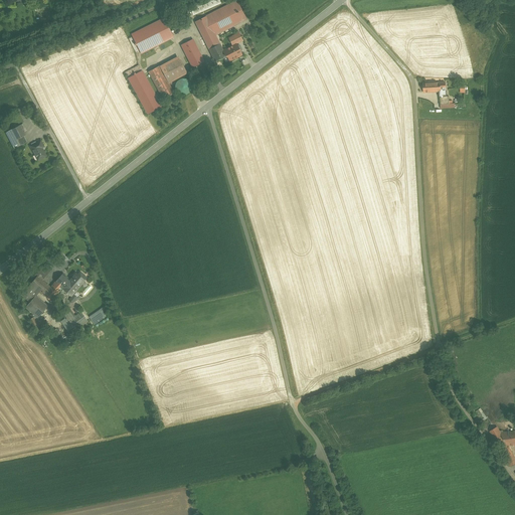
[(219,0),(204,0),(189,7),(193,14),(220,2),(219,0)]
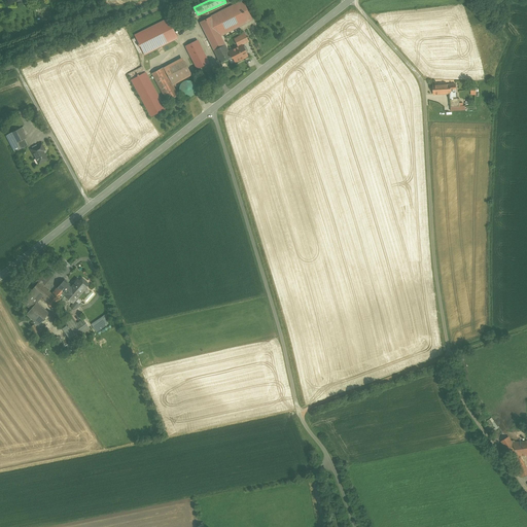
[(243,0),(200,23),(220,62),(231,57),(229,53),(220,36),(252,20),(243,0)]
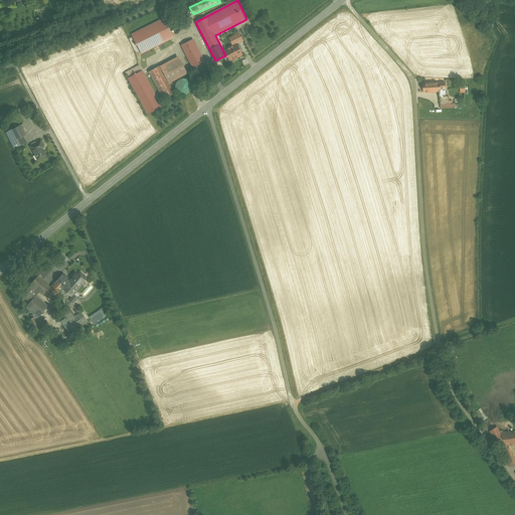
[(163,17),(130,33),(140,54),(173,38),(163,17)]
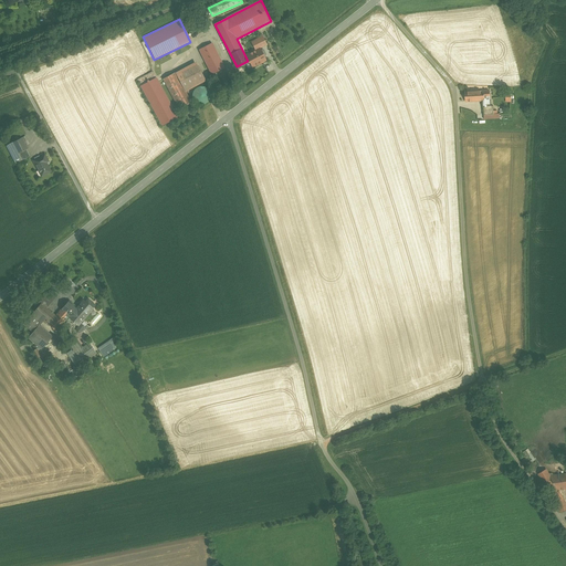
[(263,37),(255,40),(258,43),(260,48),(266,44),(263,37)]
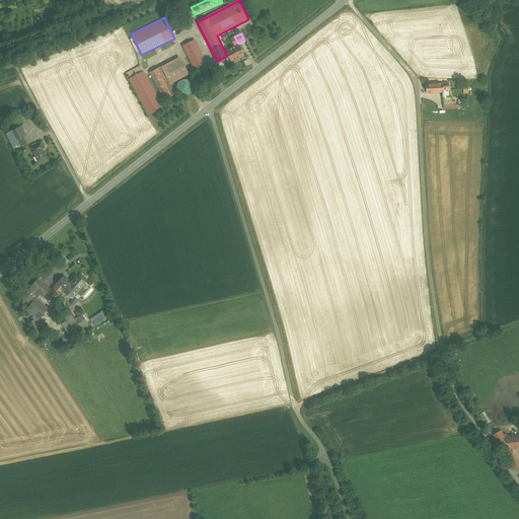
[(236,40),(232,42),(234,46),(230,48),(231,49),(225,52),(227,56),(227,57),(230,57),(231,61),(236,59),(237,59),(241,57),(242,56),(243,55),(241,51),(243,51),(243,50),(241,47),(240,46),(239,47),(238,44),(236,40)]
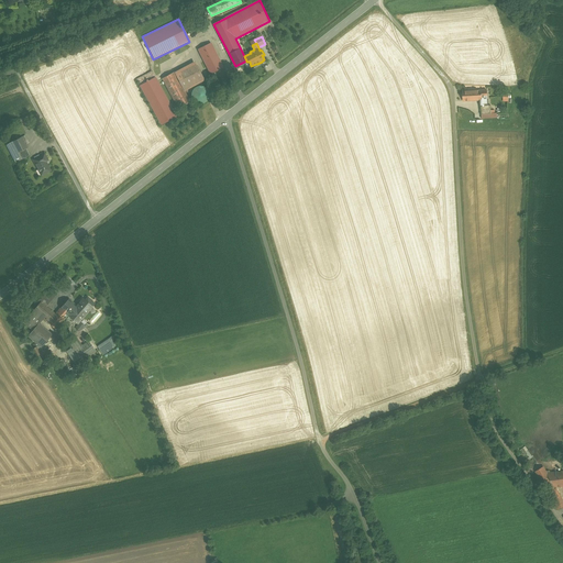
[(210,44),(198,50),(203,62),(207,61),(213,73),(222,68),(210,44)]
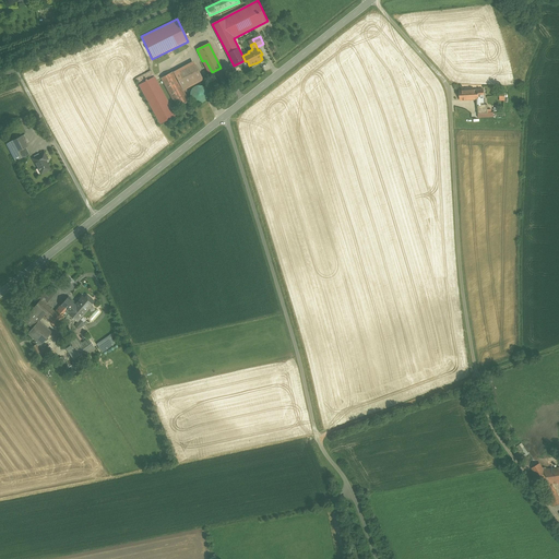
[(195,64),(175,75),(183,91),(203,80),(195,64)]
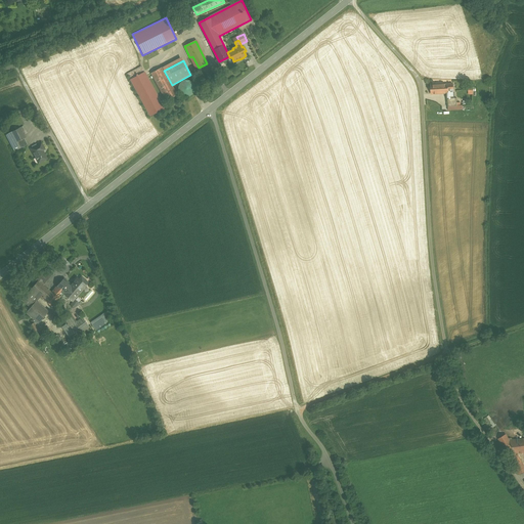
[(163,68),(151,74),(166,100),(177,94),(172,85),(164,71),(163,68)]
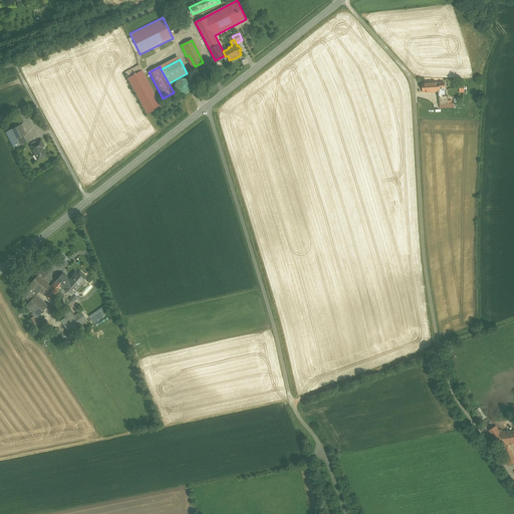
[(162,106),(142,70),(127,78),(147,114),(162,106)]
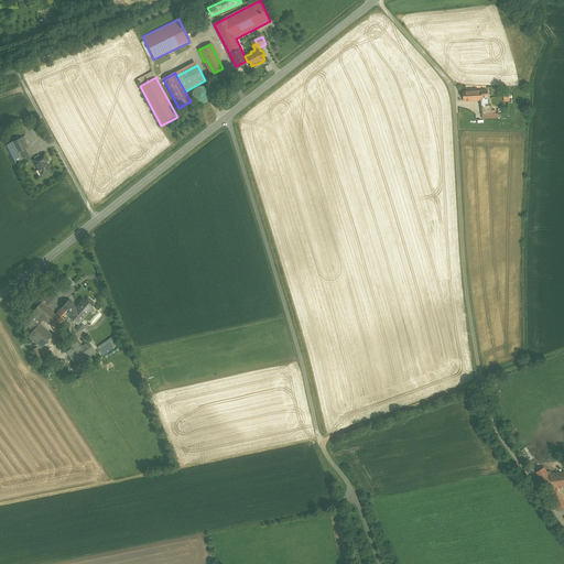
[(193,90),(192,93),(192,96),(192,98),(194,101),(196,102),(198,105),(202,105),(205,104),(207,102),(209,99),(209,97),(209,94),(208,90),(207,88),(204,87),(202,86),(198,87),(195,88),(193,90)]
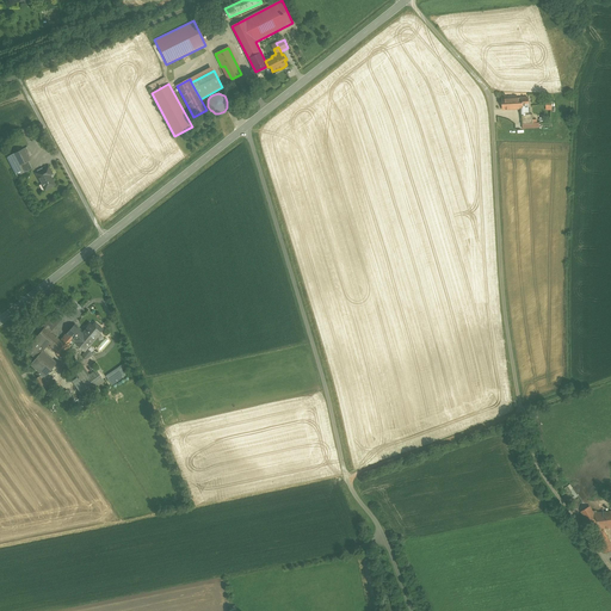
[(524,99),(504,99),(504,110),(523,110),(524,110),(524,109),(524,104),(524,99)]
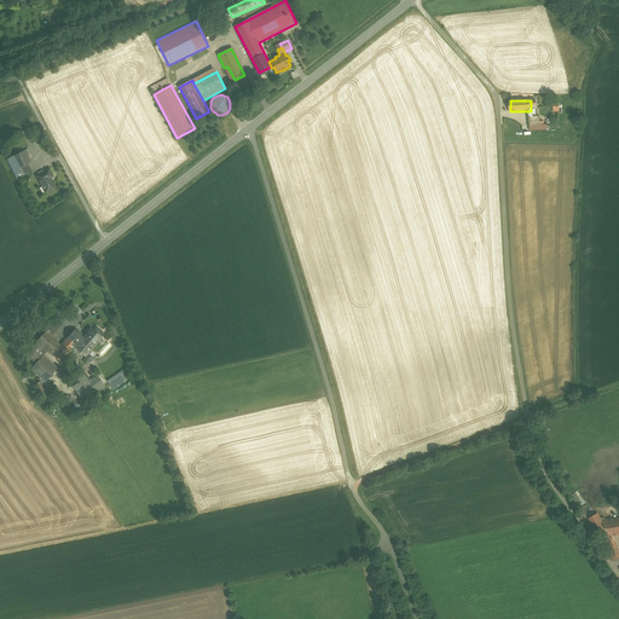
[(541,117),(530,117),(530,127),(541,126),(541,117)]
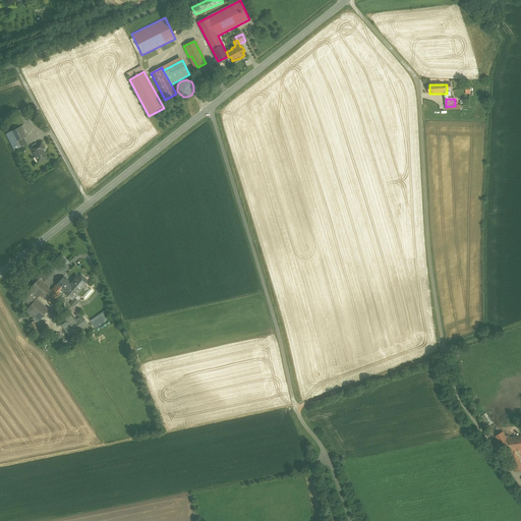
[(26,107),(19,110),(21,115),(30,112),(26,107)]
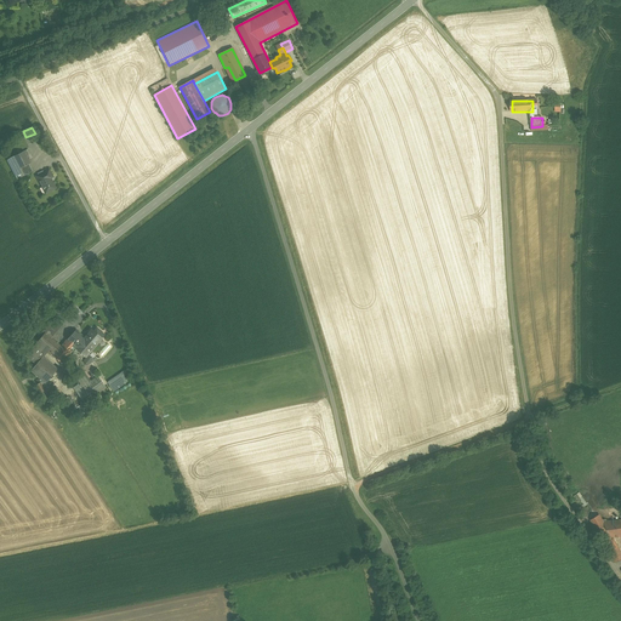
[(24,152),(9,160),(18,180),(32,172),(28,165),(30,164),(28,160),(33,158),(28,149),(24,152)]
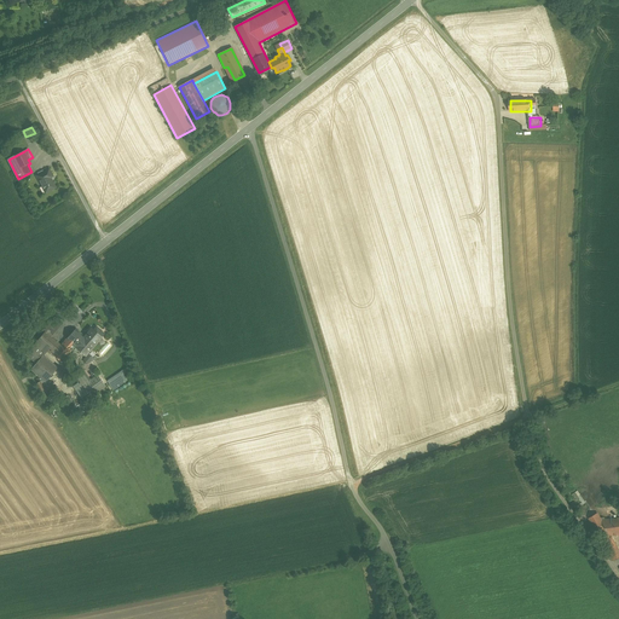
[(50,169),(36,175),(46,192),(56,187),(51,178),(53,177),(50,169)]
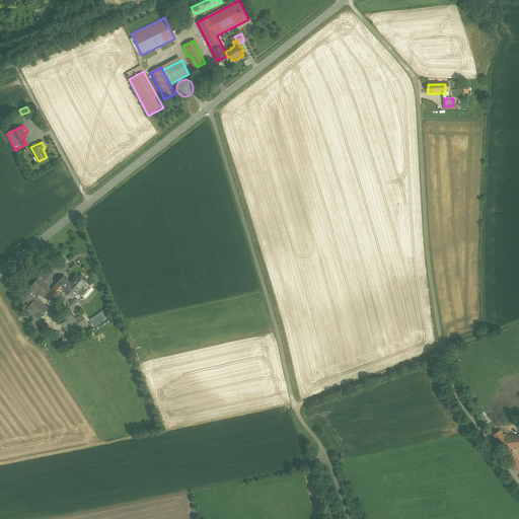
[(69,263),(61,253),(56,257),(64,267),(69,263)]
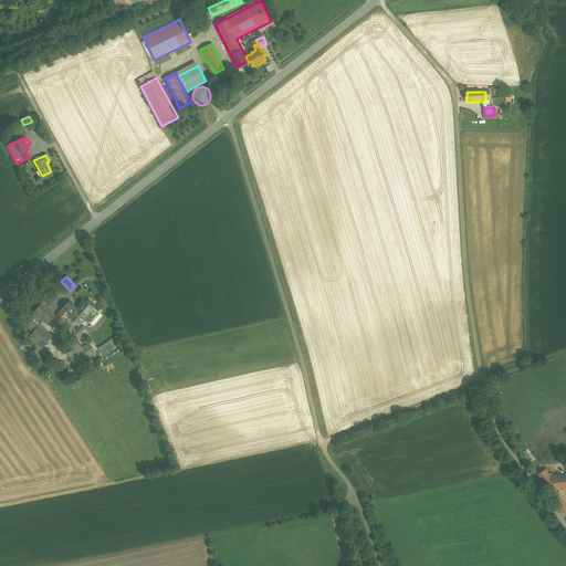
[(77,308),(69,301),(55,316),(46,308),(58,296),(51,290),(37,305),(39,307),(24,324),(34,332),(40,325),(43,321),(56,331),(64,321),(65,322),(70,317),(77,308)]
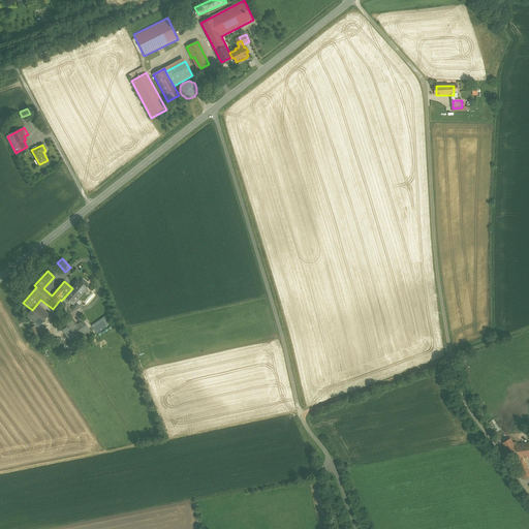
[(72,288),(65,297),(73,304),(87,288),(79,281),(72,288)]
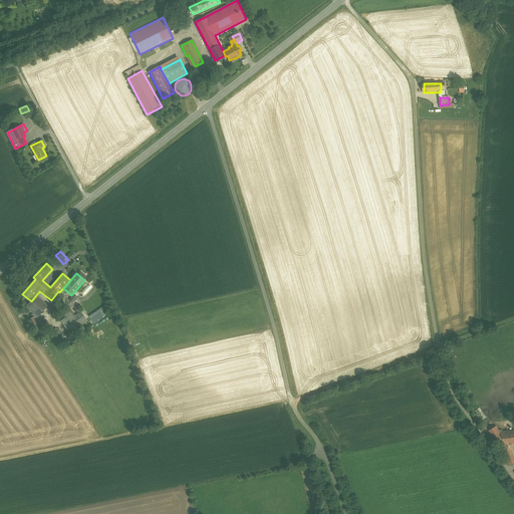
[(48,305),(36,295),(31,301),(26,307),(34,314),(38,317),(48,305)]
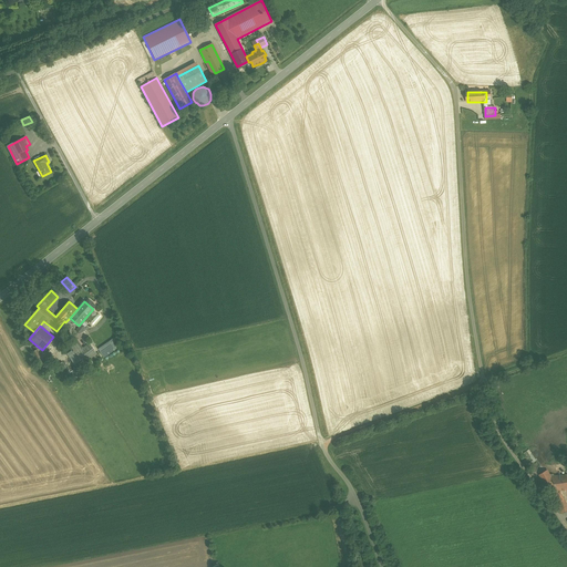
[(100,348),(105,357),(122,346),(115,337),(100,348)]
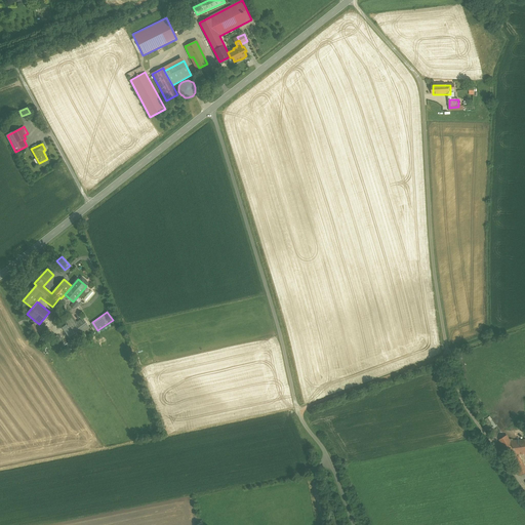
[(39,324),(35,321),(34,321),(35,323),(31,326),(37,337),(48,331),(44,325),(40,328),(38,324),(39,324)]
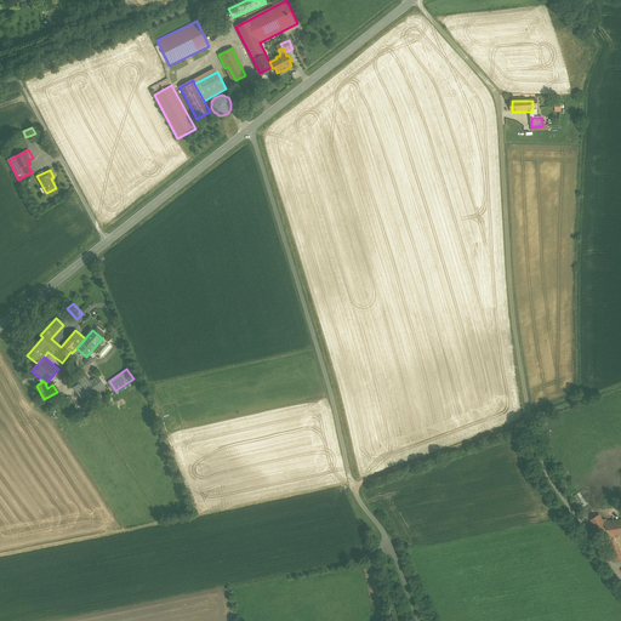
[(581,493),(575,496),(582,506),(588,502),(581,493)]
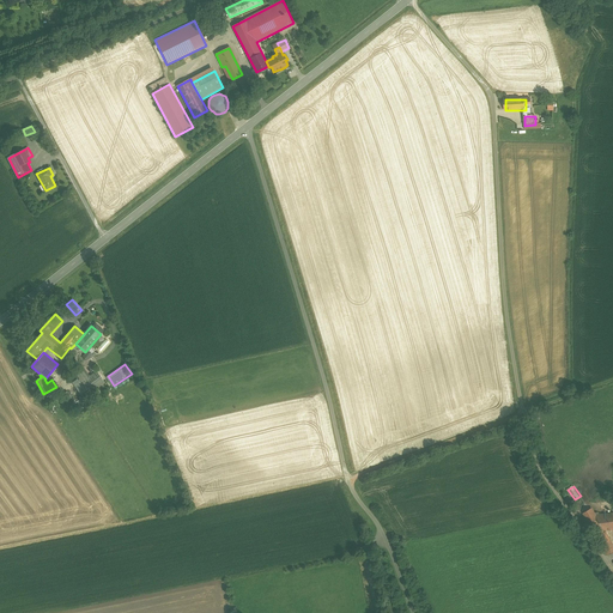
[(596,516),(592,508),(583,514),(598,538),(602,546),(611,540),(605,530),(596,516)]
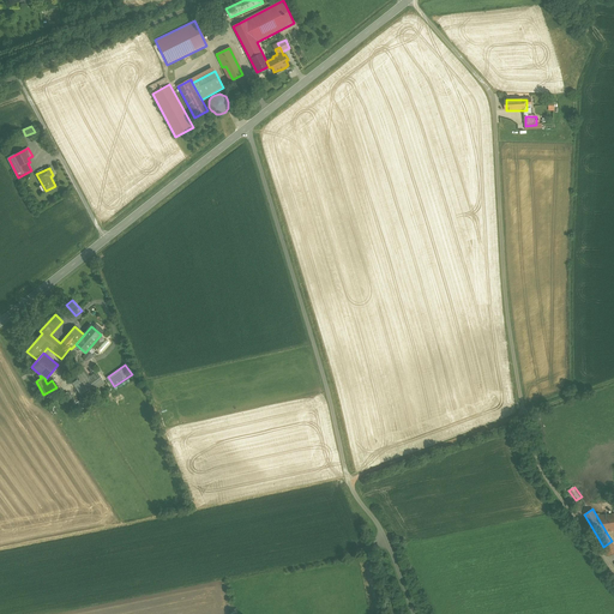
[(613,513),(597,517),(606,531),(613,529),(613,513)]
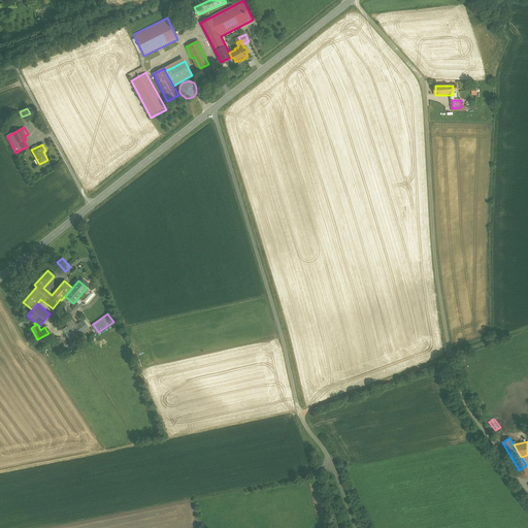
[(527,468),(526,465),(519,470),(524,479),(527,475),(527,468)]
